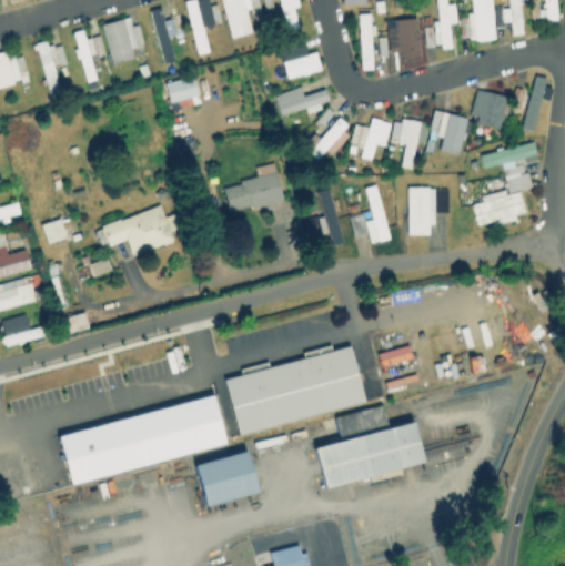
[(189,0),(197,0),(200,10),(204,9),(208,19),(202,20),(210,51),(199,54),(185,1),(189,0)]
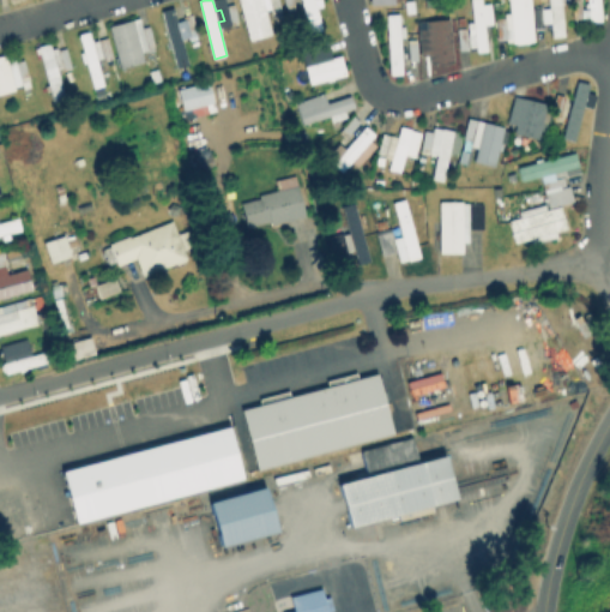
[(279,0),(283,12),(273,16),(272,9),(266,10),(273,35),(251,41),(240,0),(279,0)]
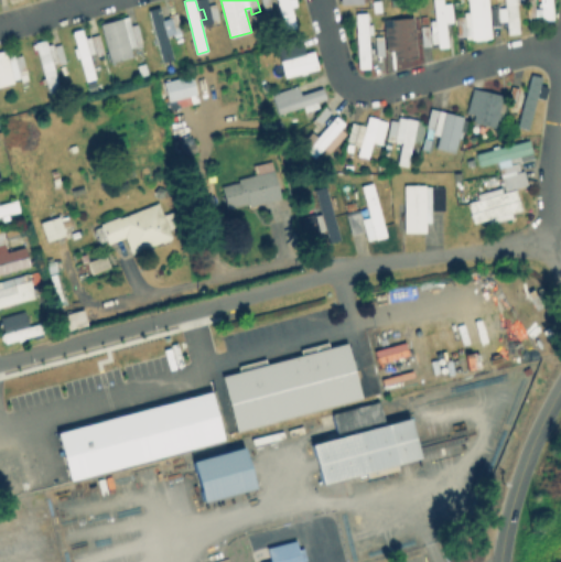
[(297,0),(299,6),(292,7),(298,28),(286,30),(278,0),(297,0)]
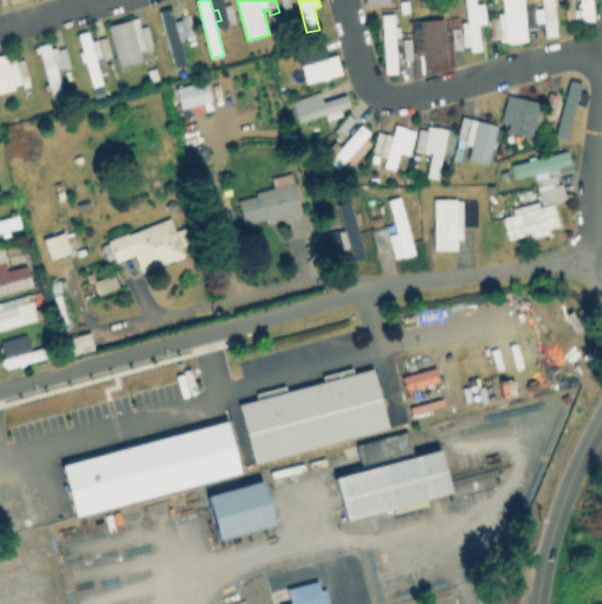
[(477,0),(478,5),(486,4),(489,24),(480,25),(483,50),(472,51),(471,46),(465,47),(464,33),(465,33),(464,23),(468,23),(466,0),(477,0)]
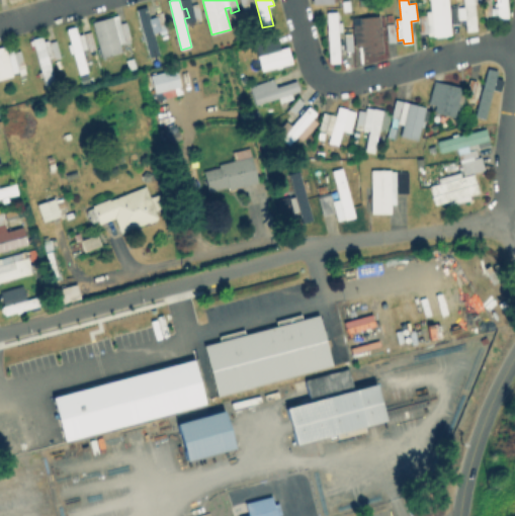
[(439,38),(429,39),(427,11),(432,11),(431,0),(449,0),(452,34),(438,35),(439,38)]
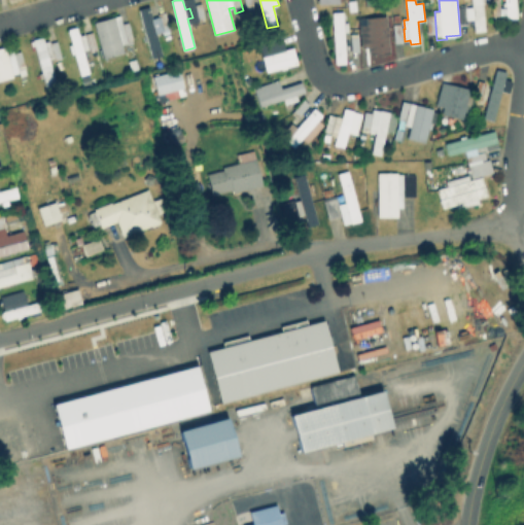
[(491,0),(492,2),(484,3),(487,31),(476,32),(475,20),(468,20),(469,25),(461,26),(460,7),(464,7),(464,5),(467,5),(468,8),(474,7),(473,0),(491,0)]
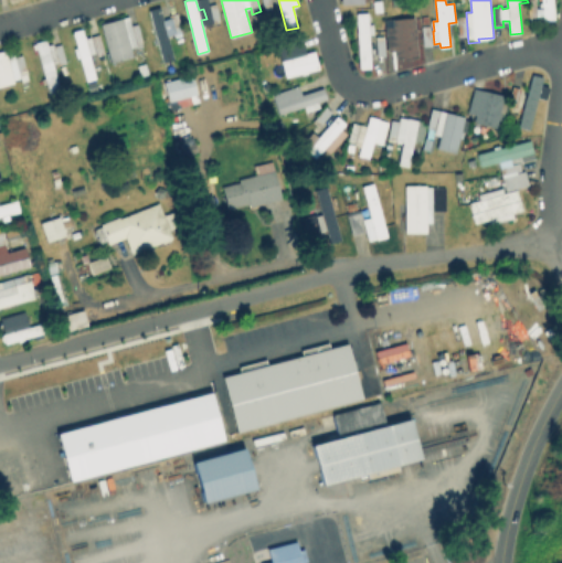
[(554,0),(557,19),(544,20),(544,16),(538,16),(538,9),(544,9),(543,7),(541,7),(541,3),(543,3),(542,0),(554,0)]
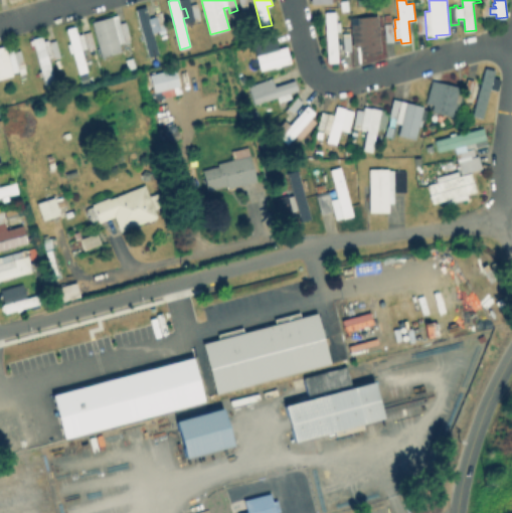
[(196,24),(189,26),(187,20),(194,18),(190,5),(197,3),(201,20),(195,22),(196,24)]
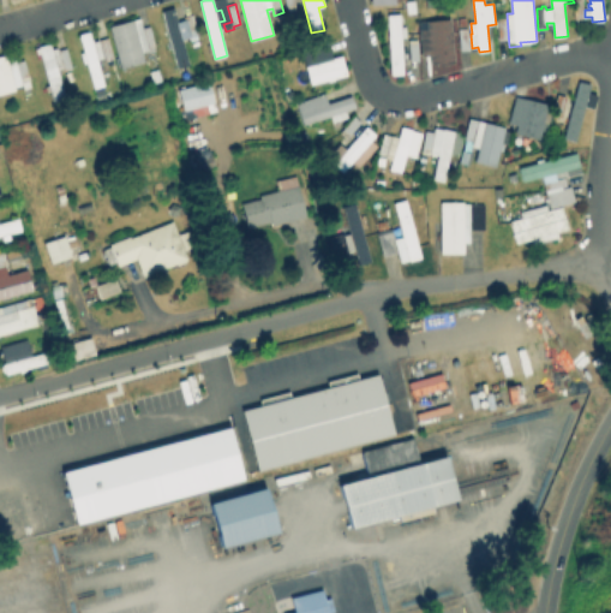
[(175,9),(179,22),(186,19),(185,17),(193,15),(199,39),(192,41),(191,36),(184,39),(191,65),(179,69),(163,12),(175,9)]
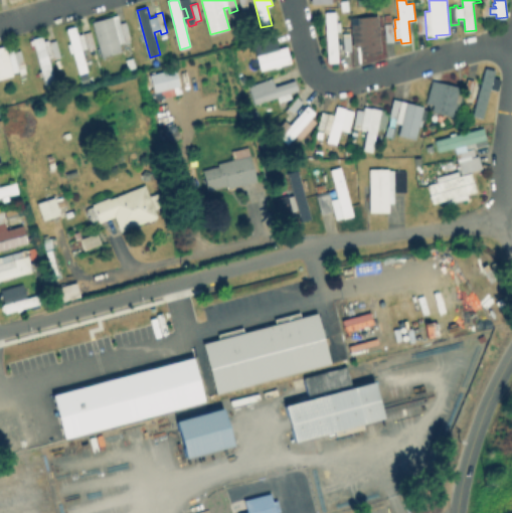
[(336,12),(337,23),(341,22),(341,31),(338,31),(339,62),(328,63),(326,12),(336,12)]
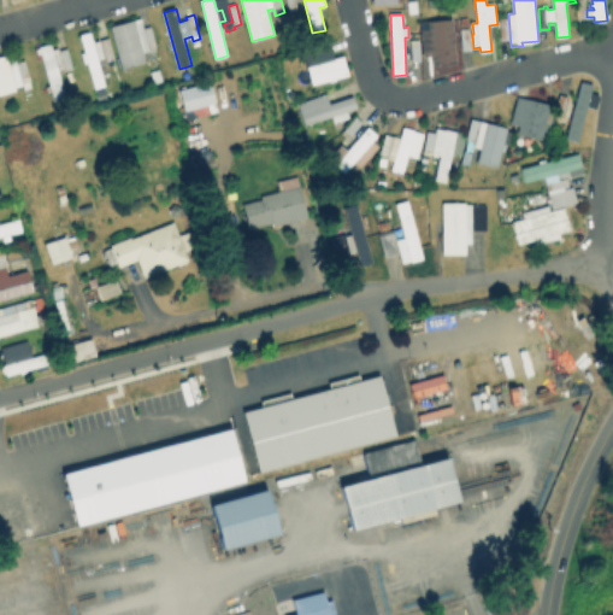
[(141,18),(145,29),(151,27),(158,51),(151,52),(149,51),(143,52),(146,62),(123,69),(111,27),(141,18)]
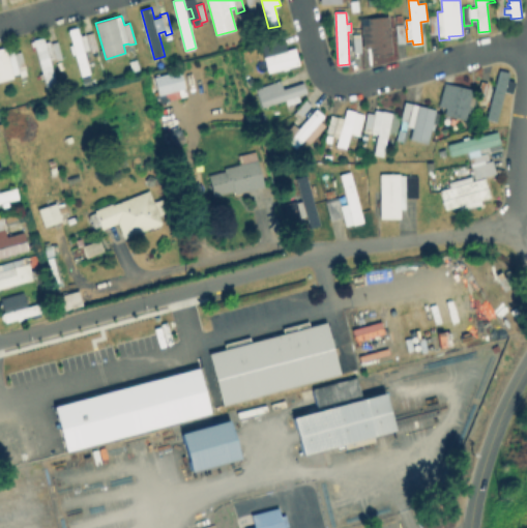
[(390,16),(393,53),(373,55),(372,48),(364,49),(362,19),(390,16)]
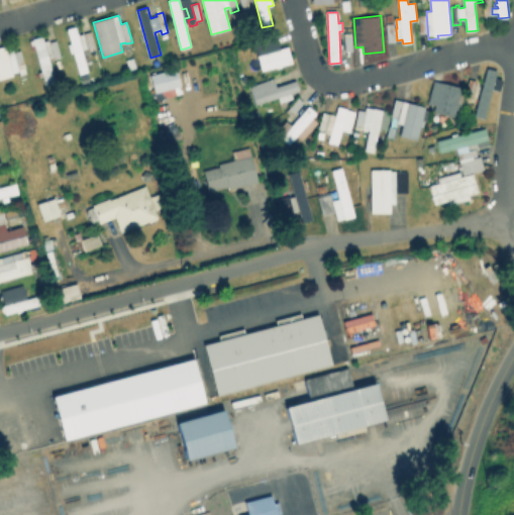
[(427,33),(420,33),(419,15),(426,15),(427,33)]
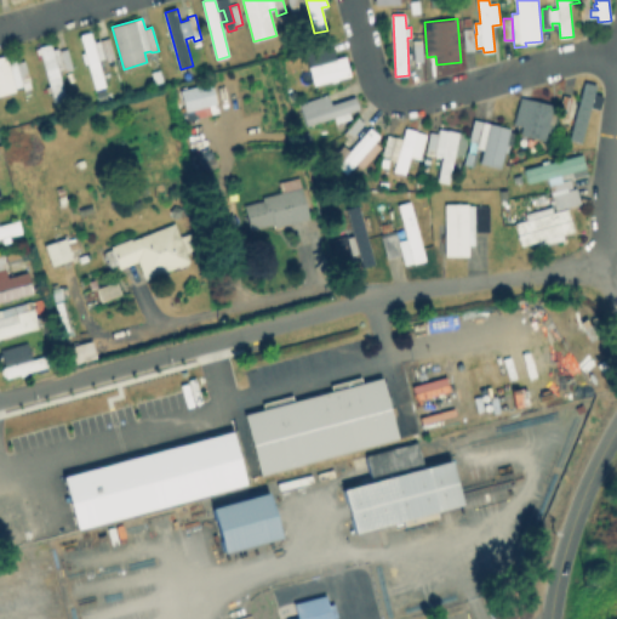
[(474,51),(466,51),(464,29),(473,29),(474,51)]
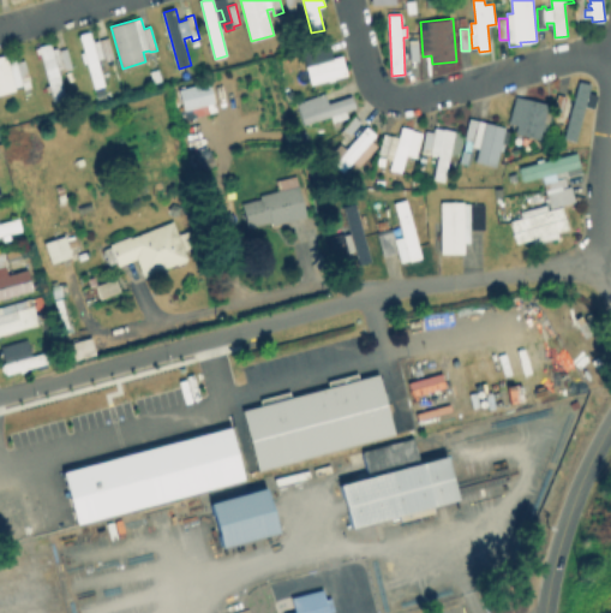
[(91,31),(94,42),(100,41),(105,58),(97,59),(105,85),(95,89),(88,63),(85,64),(82,53),(85,52),(81,35),(91,31)]
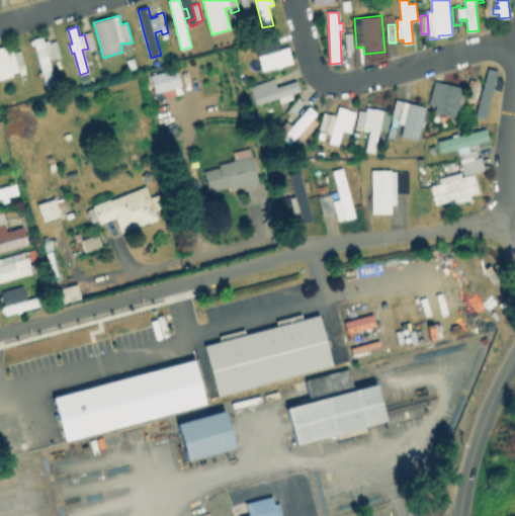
[(96,49),(90,51),(85,33),(92,31),(96,49)]
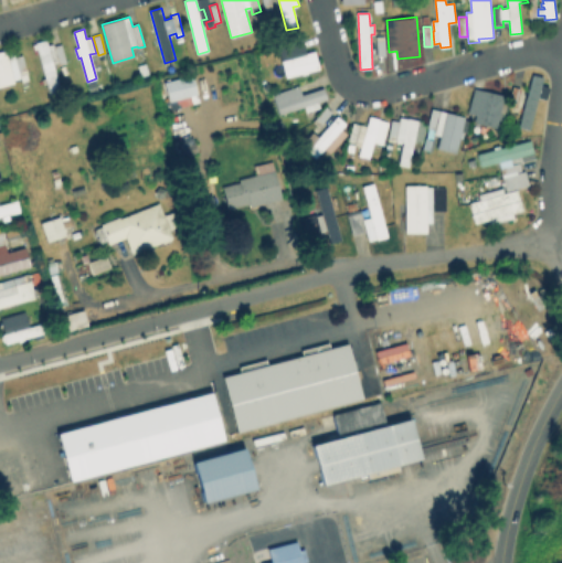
[(386,56),(379,56),(378,36),(385,36),(386,56)]
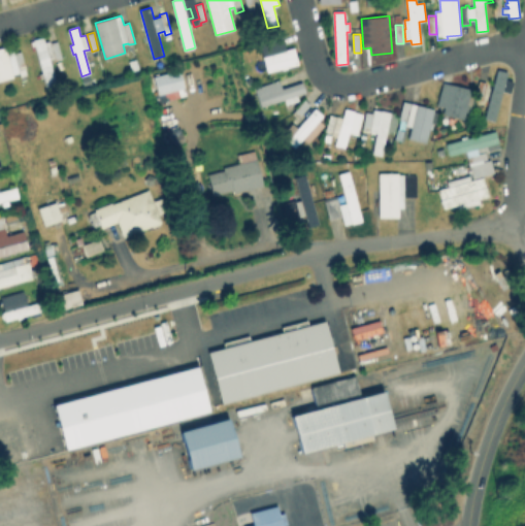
[(44,37),(45,42),(51,41),(52,43),(58,41),(63,60),(56,61),(55,58),(50,59),(56,80),(45,83),(44,78),(41,78),(40,74),(42,73),(36,45),(32,46),(31,42),(34,41),(34,39),(44,37)]
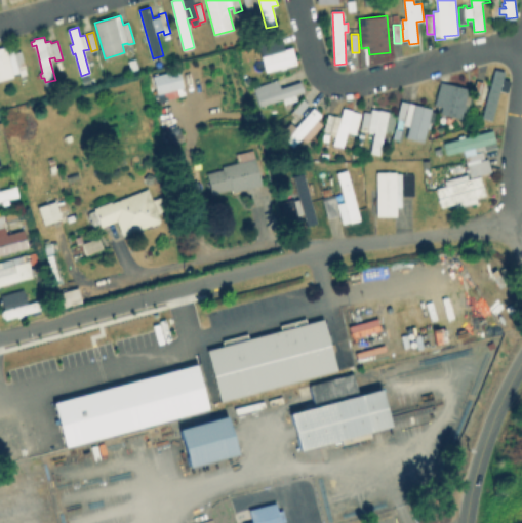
[(0,48),(6,47),(7,51),(13,49),(19,73),(13,74),(14,78),(0,80),(0,48)]
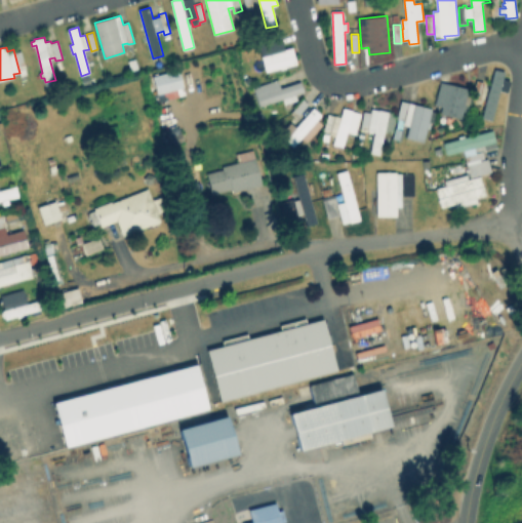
[(297,65),(266,72),(262,55),(293,47),(297,65)]
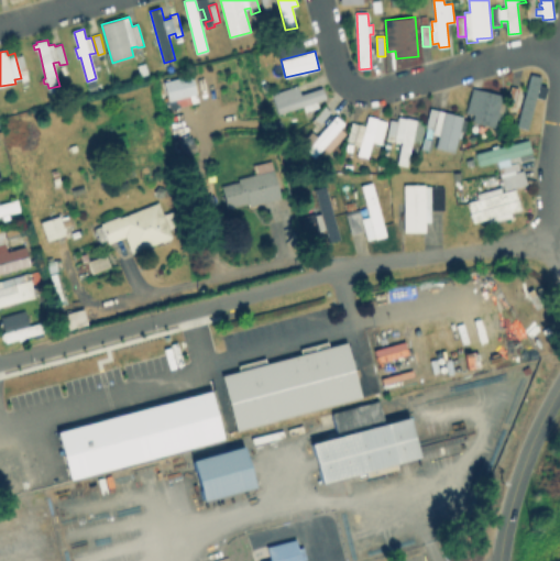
[(548,87),(545,99),(538,98),(529,130),(518,127),(531,74),(544,77),(541,86),(548,87)]
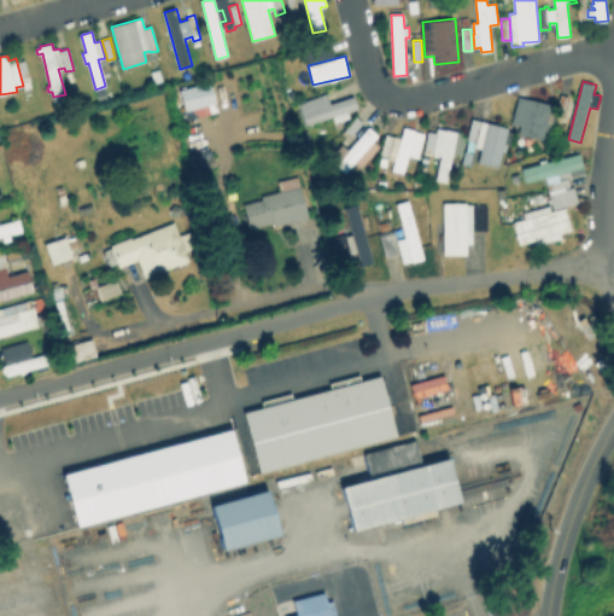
[(216,103),(186,111),(181,91),(211,82),(216,103)]
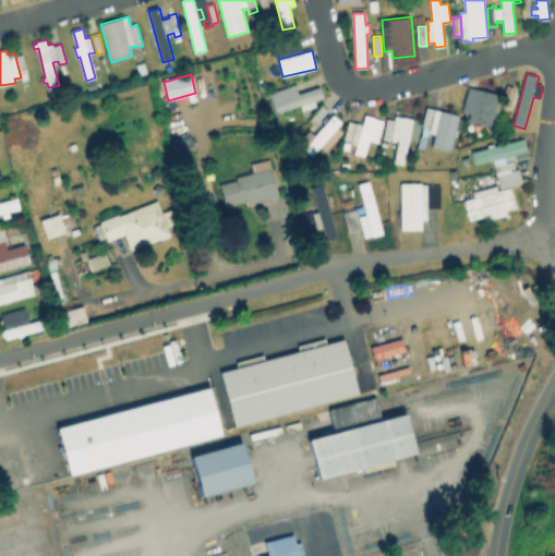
[(296,85),(299,94),(321,87),(324,98),(315,100),(317,107),(303,111),(301,105),(277,113),(270,94),(296,85)]
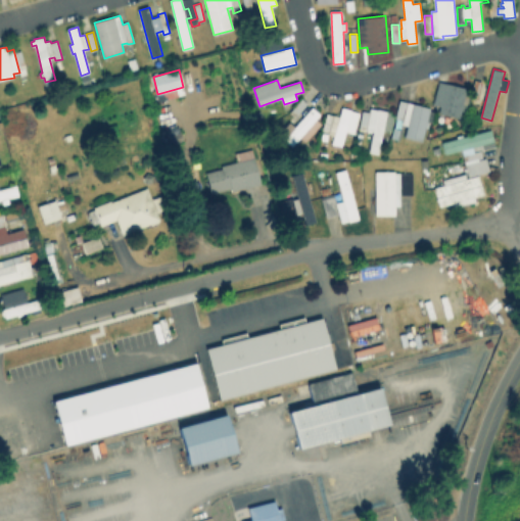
[(483,82),(479,99),(471,98),(468,112),(462,111),(461,119),(439,113),(441,106),(434,105),(439,82),(468,89),(467,95),(472,96),(476,81),(483,82)]
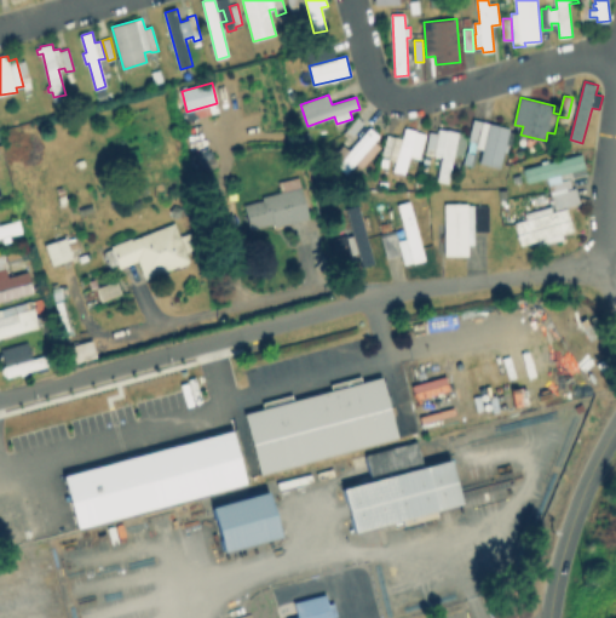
[(516,132),(511,153),(505,152),(501,169),(481,164),(484,149),(477,148),(476,153),(477,154),(475,167),(464,164),(467,152),(468,152),(471,141),(470,141),(475,120),(511,129),(510,131),(516,132)]
